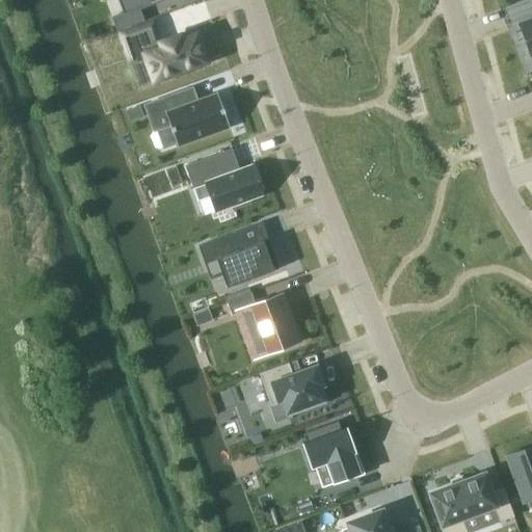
[(118,0),(124,14),(112,17),(117,31),(144,21),(140,9),(160,2),(165,0),(118,0)]
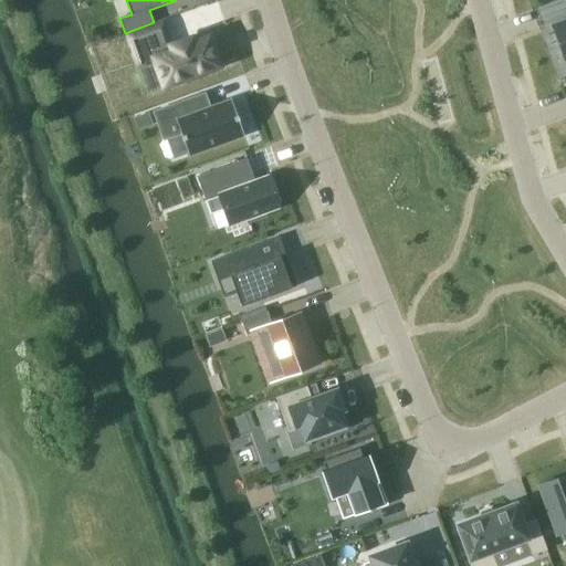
[(565,20),(553,25),(565,59),(565,58),(565,20)]
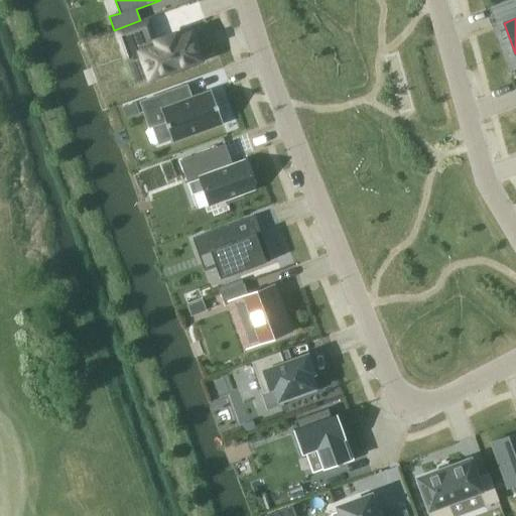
[(148,22),(118,32),(127,57),(140,53),(149,79),(167,72),(168,75),(185,69),(184,66),(201,59),(191,33),(176,38),(174,34),(155,41),(153,35),(149,23),(148,22)]
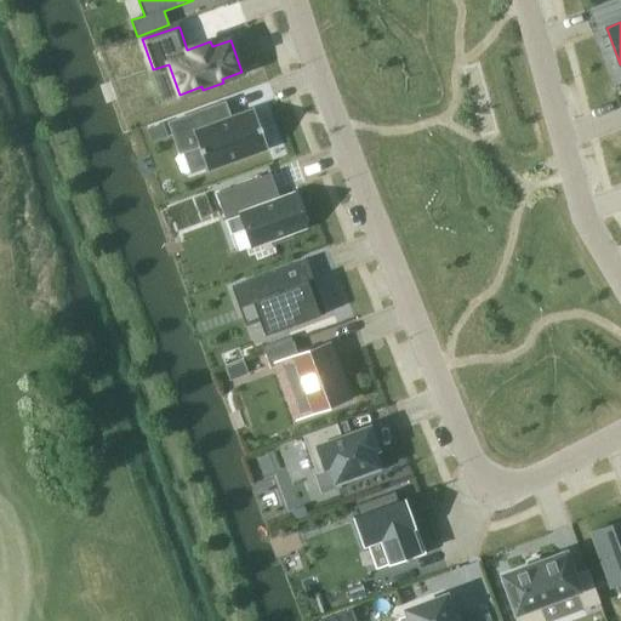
[(224,102),(170,123),(181,153),(183,152),(199,146),(206,167),(208,170),(268,148),(255,109),(231,118),(229,114),(223,117),(220,106),(226,104),(224,102)]
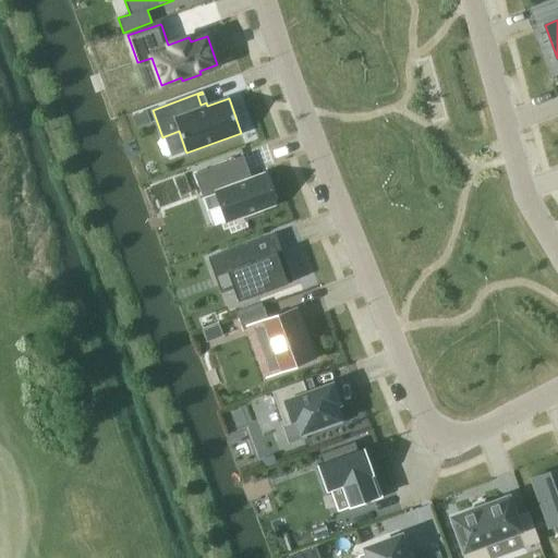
[(146,112),(133,117),(137,126),(149,122),(146,112)]
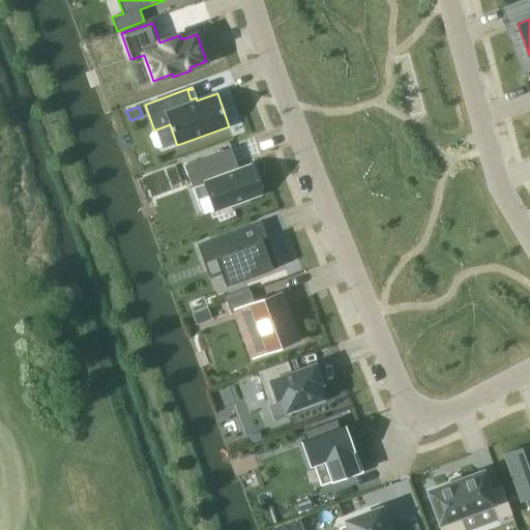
[(225,150),(184,165),(193,187),(205,183),(210,195),(215,210),(232,204),(233,207),(248,202),(247,199),(262,194),(251,165),(238,169),(233,172),(225,150)]
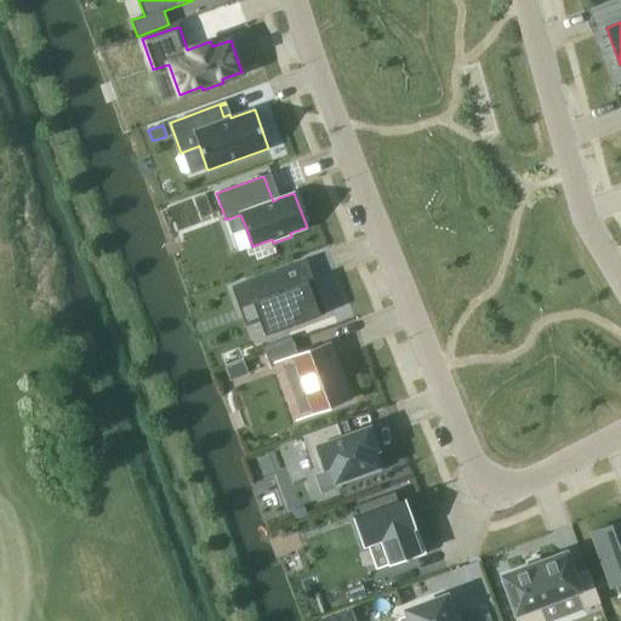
[(306,260),(232,286),(233,289),(245,284),(246,285),(252,302),(256,301),(263,319),(267,332),(265,334),(265,335),(326,313),(325,311),(323,312),(318,300),(320,298),(318,291),(309,294),(306,284),(311,283),(303,262),(307,261),(306,260)]
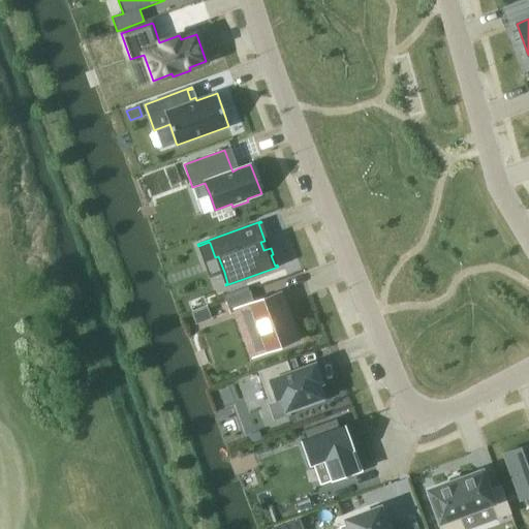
[(225,300),(249,290),(247,286),(224,296),(225,300)]
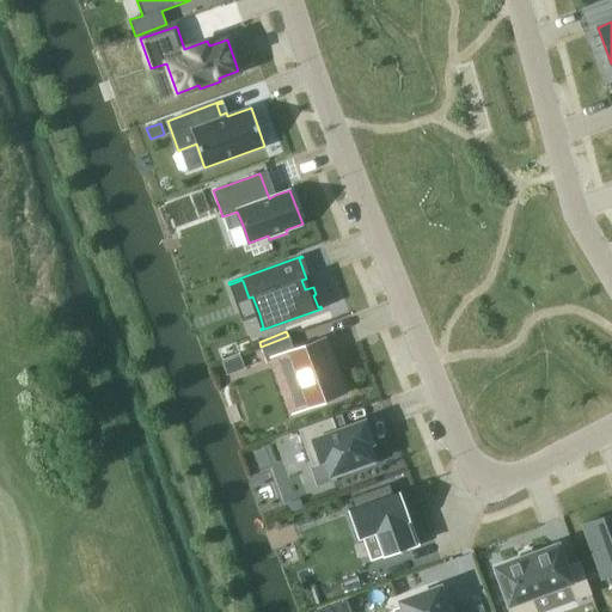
[(332,335),(276,355),(297,411),(353,391),(332,335)]
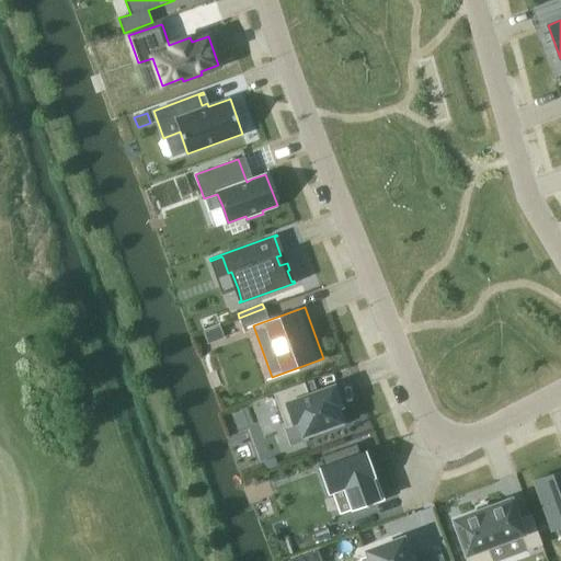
[(305,382),(274,393),(285,425),(286,428),(299,424),(302,435),(305,439),(307,438),(344,425),(338,408),(342,405),(334,385),(317,391),(316,392),(309,395),(305,382)]
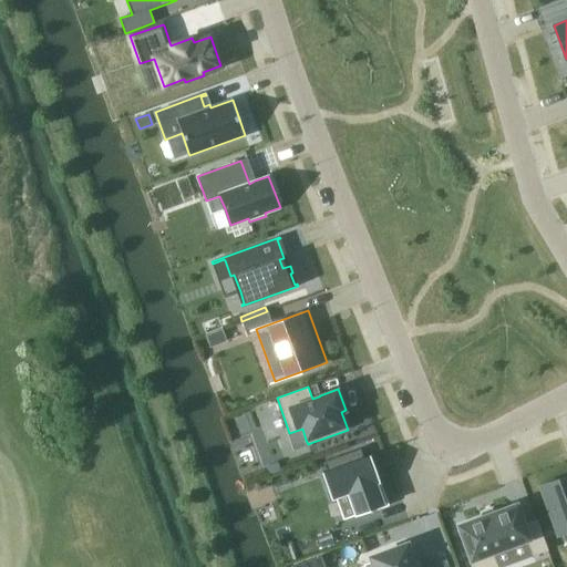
[(326,471),(321,472),(322,474),(323,473),(332,497),(349,492),(357,515),(387,504),(369,457),(371,456),(370,454),(363,457),(361,449),(323,462),(326,471)]
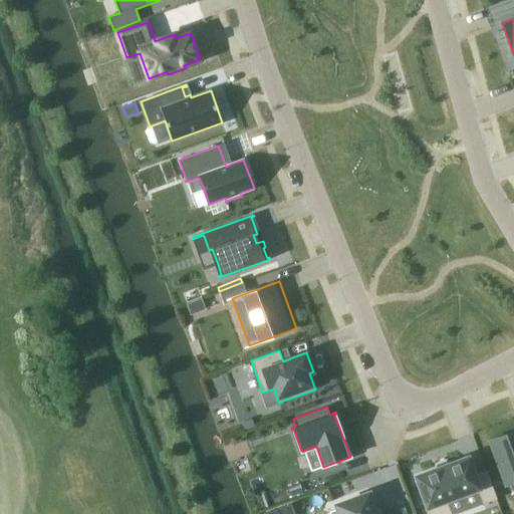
[(244,430),(254,426),(252,419),(242,422),(244,430)]
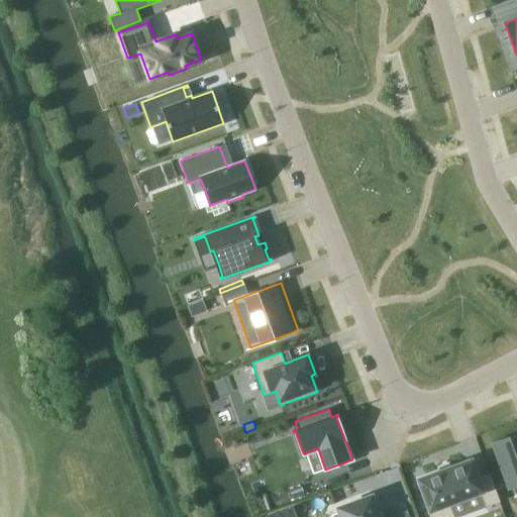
[(516,433),(493,442),(510,487),(516,484),(516,433)]
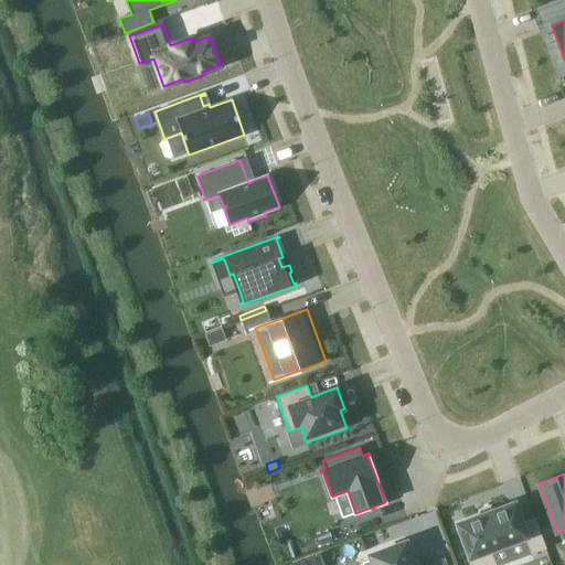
[(514,502),(457,523),(472,564),(496,564),(491,551),(525,537),(531,553),(545,547),(534,519),(522,523),(514,502)]
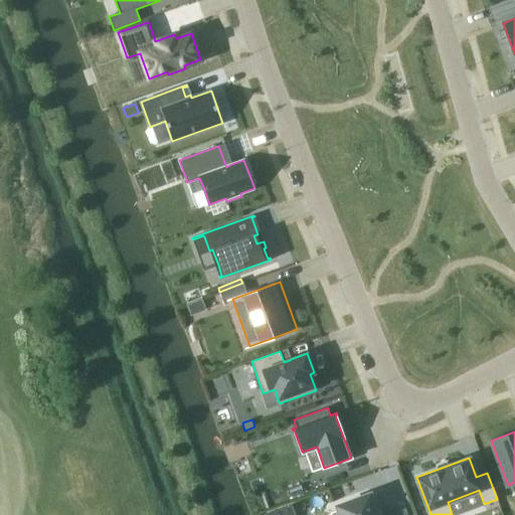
[(388,514),(375,480),(325,498),(331,514),(413,514),(413,512),(405,514),(388,514)]
